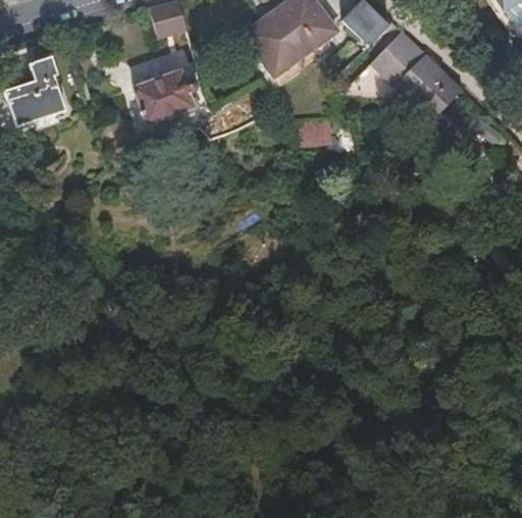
[(173,0),(150,6),(158,38),(187,32),(185,23),(177,0),(173,0)]
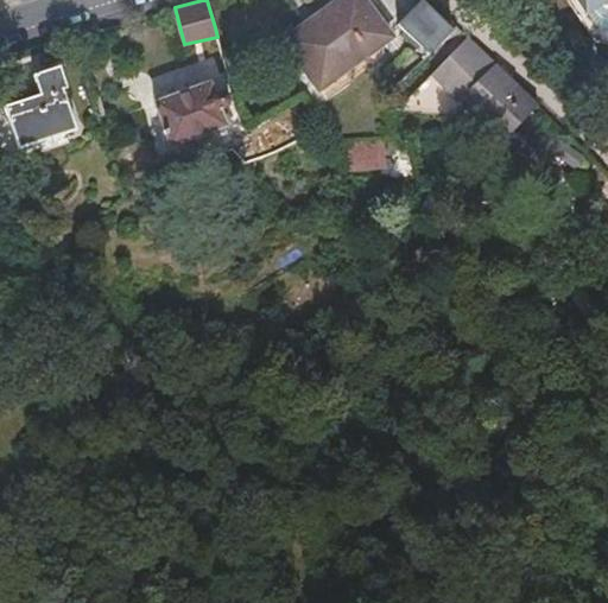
[(377,62),(369,51),(361,40),(382,25),(365,0),(336,0),(283,39),(324,97),(377,62)]
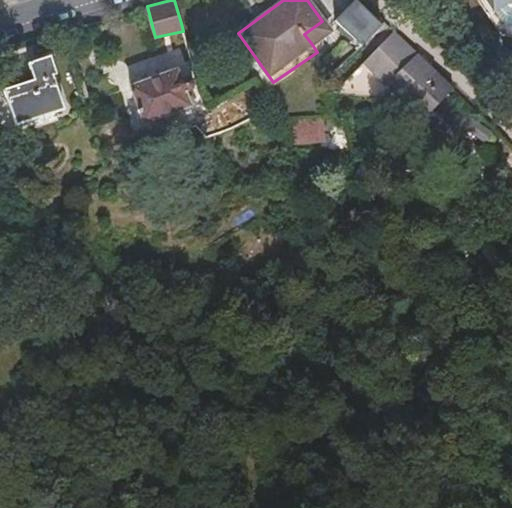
[(383,28),(379,24),(380,23),(357,0),(353,0),(335,19),(360,44),(375,27),(380,31),(383,28)]
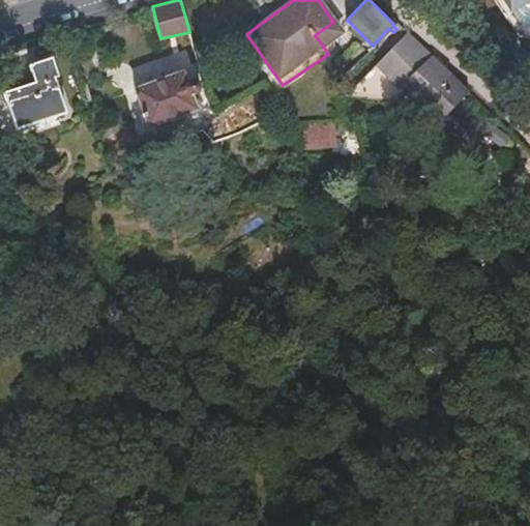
[(529,30),(522,29),(503,0),(496,0),(518,34),(529,36),(529,30)]
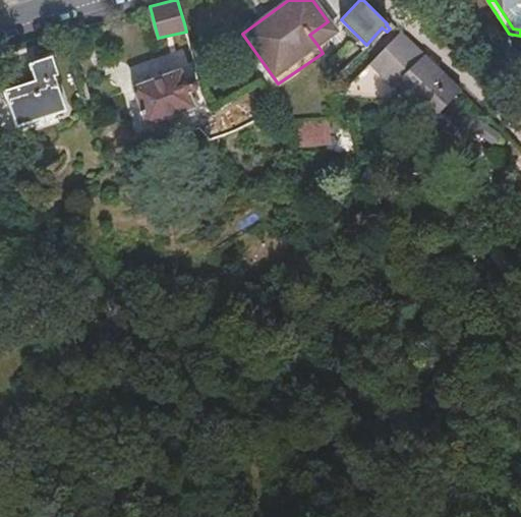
[(495,0),(513,29),(520,30),(520,0),(495,0)]
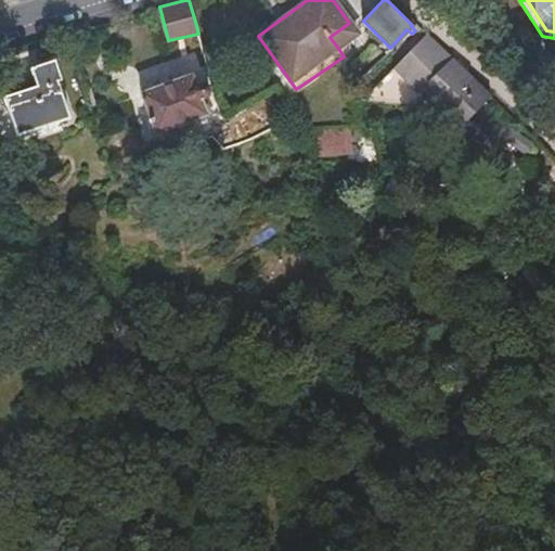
[(330,37),(337,47),(357,33),(349,23),(330,37)]
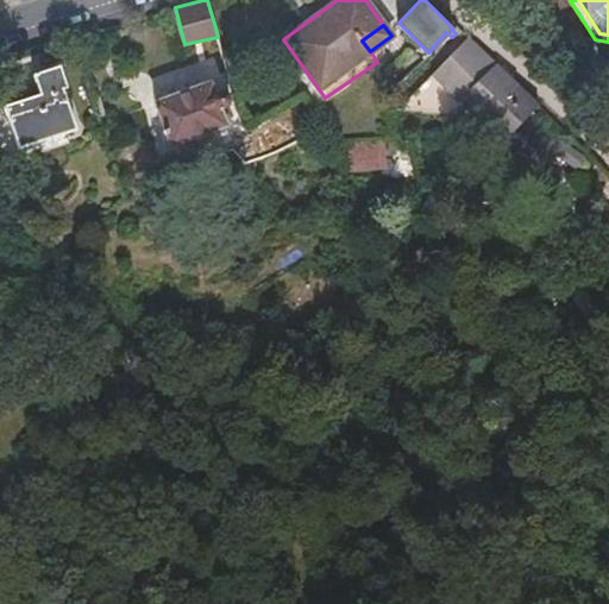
[(510,131),(539,102),(469,35),(457,48),(441,63),(432,74),(457,99),(466,88),(510,131)]
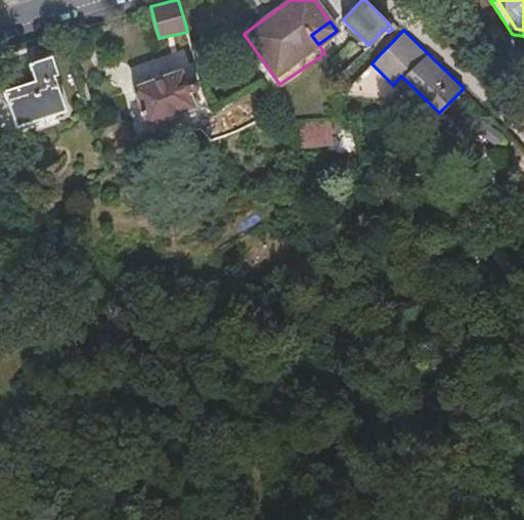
[(380,54),(393,41),(389,37),(377,50),(380,54)]
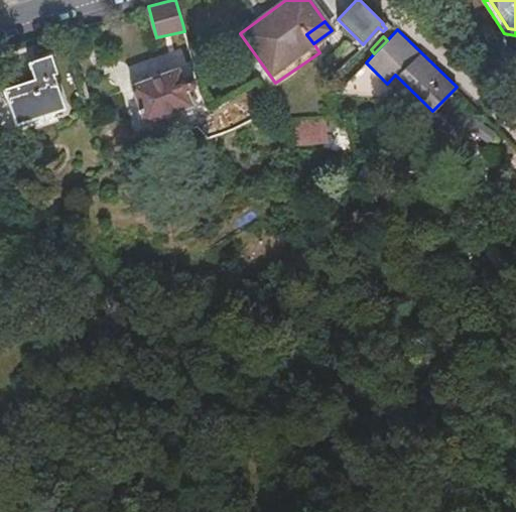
[(33,79),(3,90),(15,125),(63,110),(52,75),(57,74),(51,55),(29,62),(33,79)]
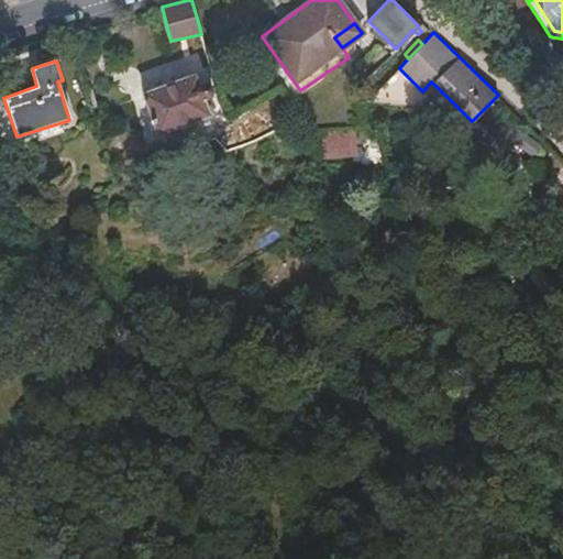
[(192,76),(143,95),(156,132),(172,128),(173,131),(178,132),(191,128),(194,122),(192,120),(207,116),(205,108),(211,105),(209,97),(211,92),(209,87),(203,86),(197,88),(192,76)]
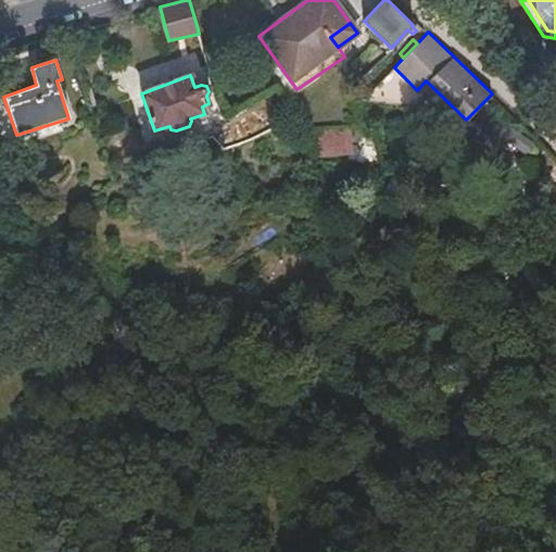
[(506,122),(501,130),(530,149),(534,140),(506,122)]
